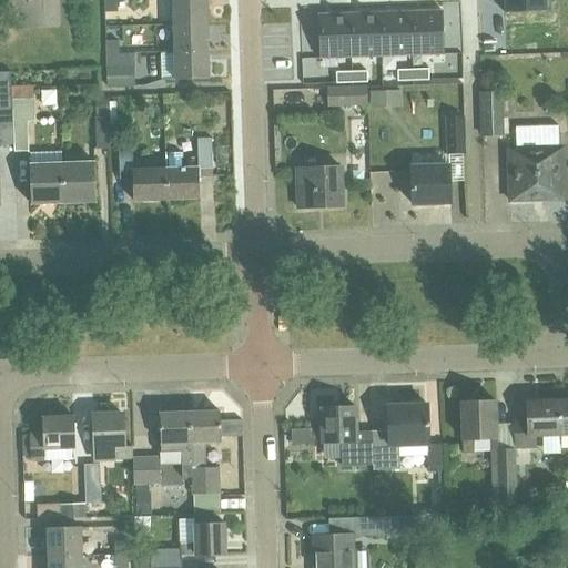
[(49,0),(7,0),(8,21),(50,19),(49,0)]
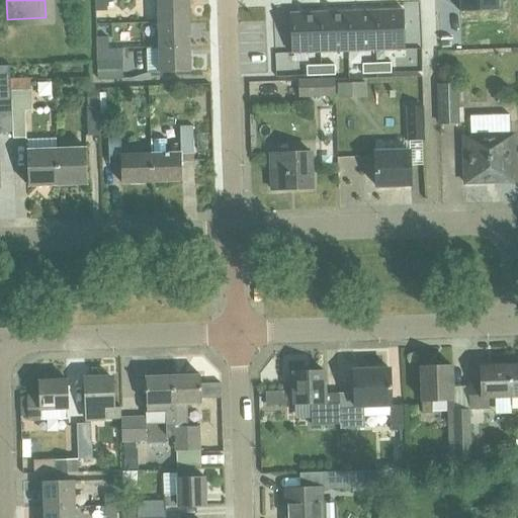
[(108,13),(107,0),(94,0),(95,0),(95,13),(108,13)]
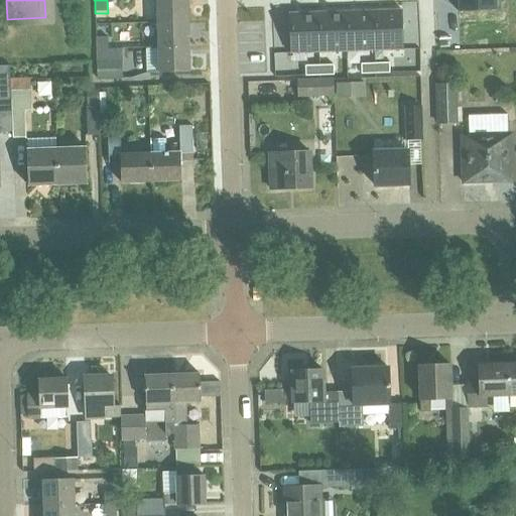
[(188,22),(187,0),(156,0),(157,23),(188,22)]
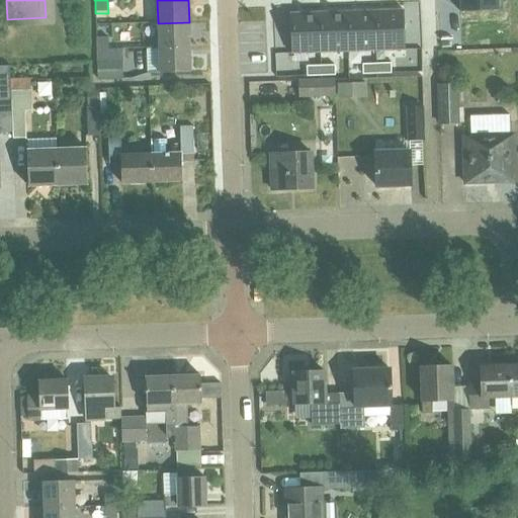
[(459,0),(460,12),(480,11),(503,10),(502,0),(459,0)]
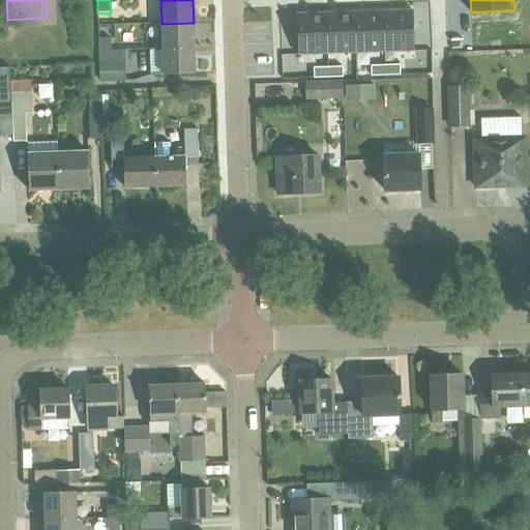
[(413,10),(383,11),(385,52),(414,51),(413,10)]
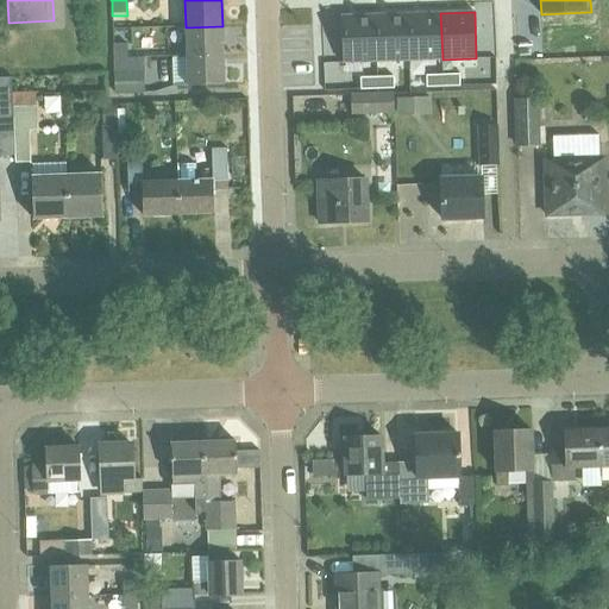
[(440,13),(408,14),(409,61),(443,60),(440,13)]
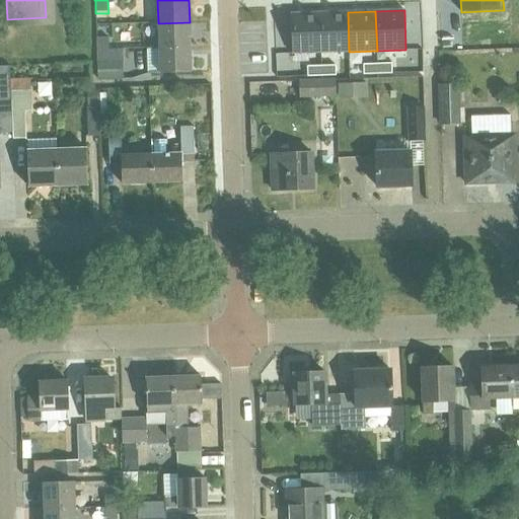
[(348,12),(319,13),(321,53),(349,52),(348,12)]
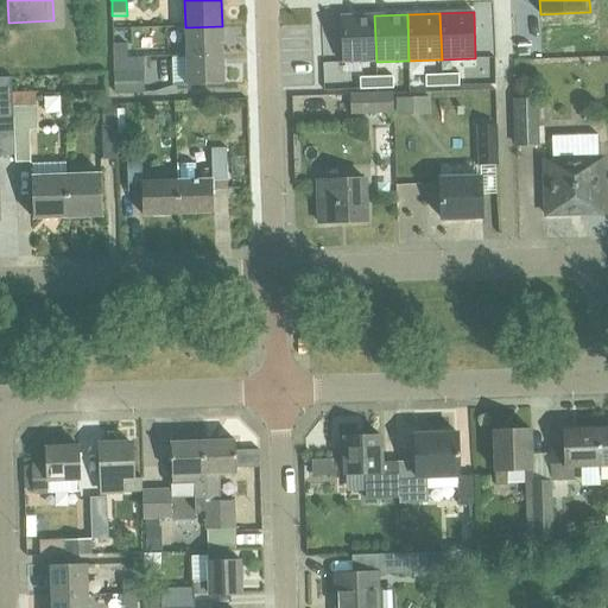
[(374,16),(341,17),(342,63),(377,62),(374,16)]
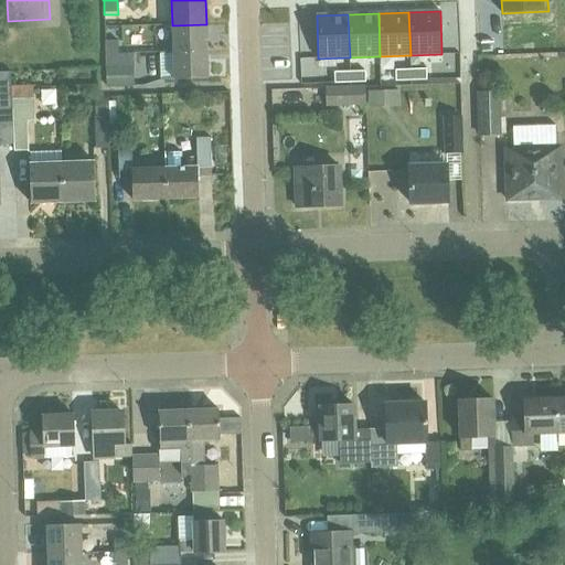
[(208,52),(206,24),(172,25),(173,53),(208,52)]
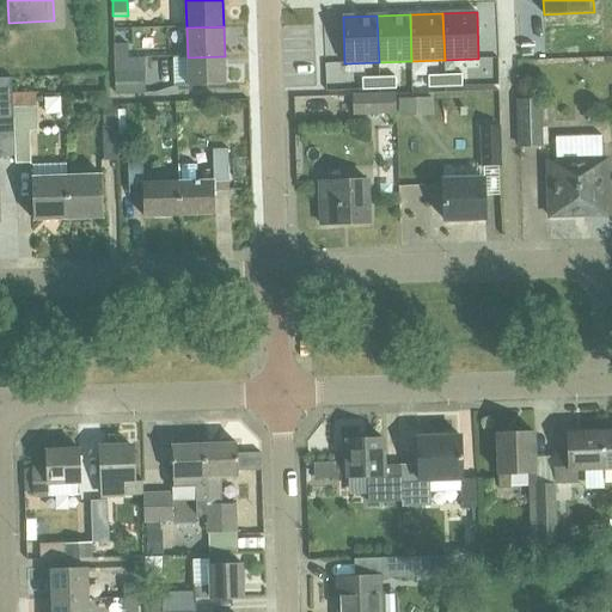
[(115,59),(129,59),(129,46),(115,46),(115,59)]
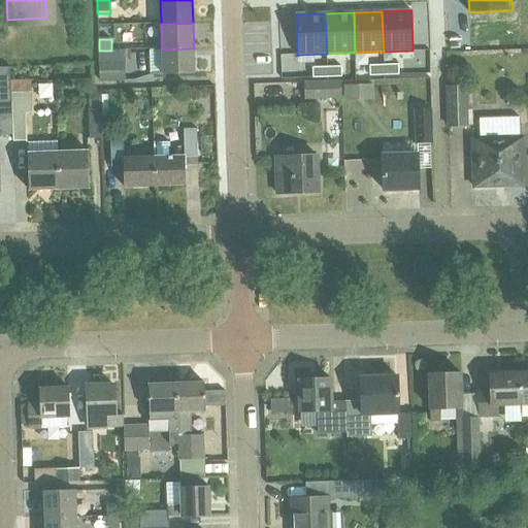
[(194,48),(162,50),(150,50),(151,75),(195,74),(194,48)]
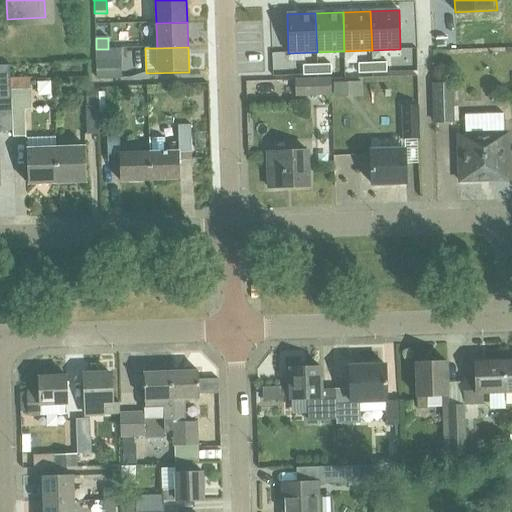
[(108,61),(108,49),(96,49),(96,62),(108,61)]
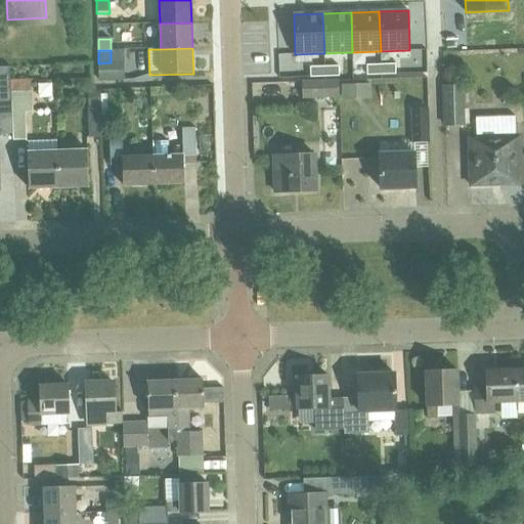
[(99,81),(124,80),(124,63),(98,63),(99,81)]
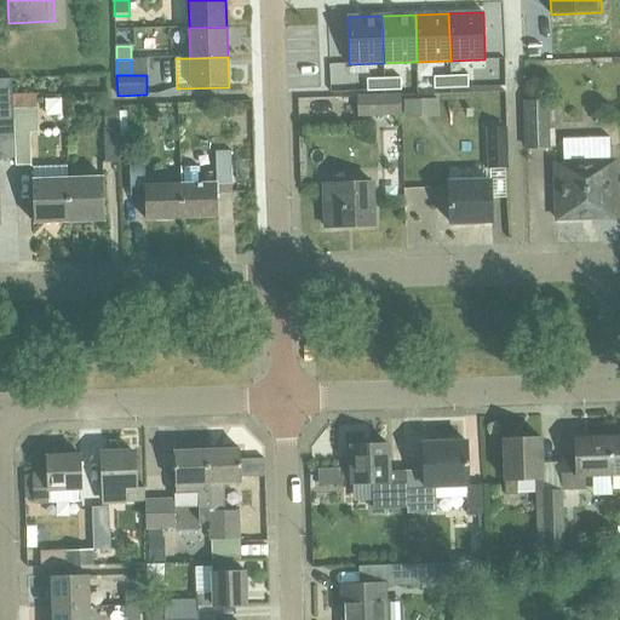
[(451,76),(434,78),(435,90),(452,89),(451,76)]
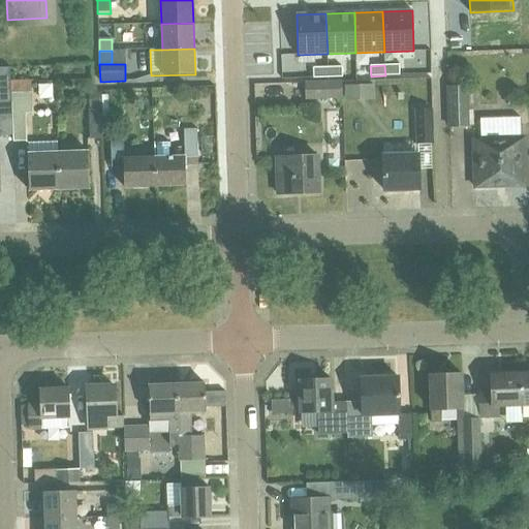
[(399,65),(384,65),(385,75),(386,75),(400,75),(400,69),(399,65)]
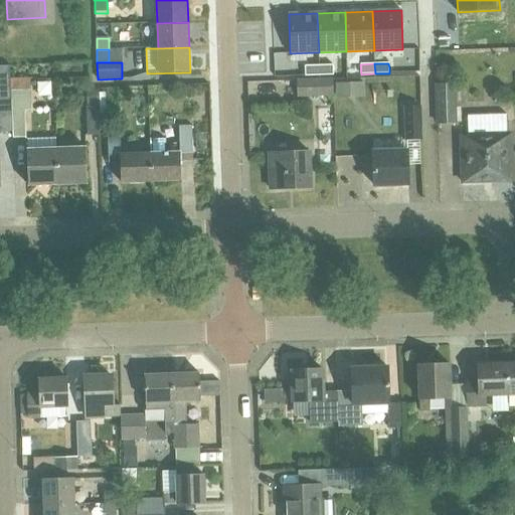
[(319,65),(305,65),(305,70),(305,76),(319,75),(319,65)]
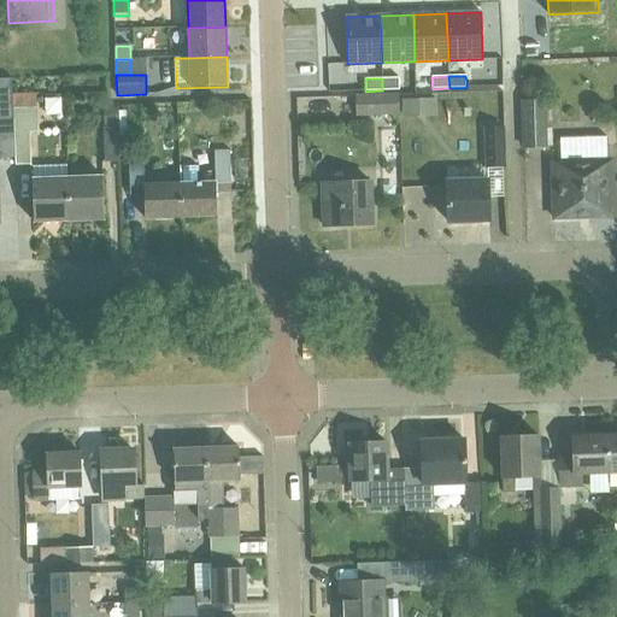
[(399,78),(382,78),(382,90),(400,90),(399,78)]
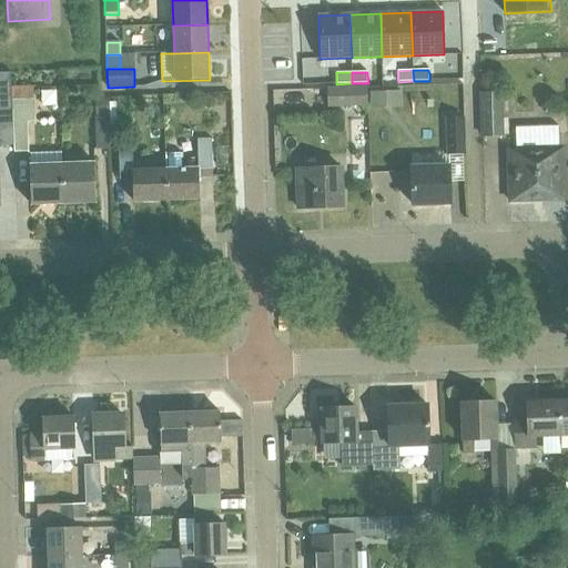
[(330,108),(369,105),(368,88),(328,90),(330,108)]
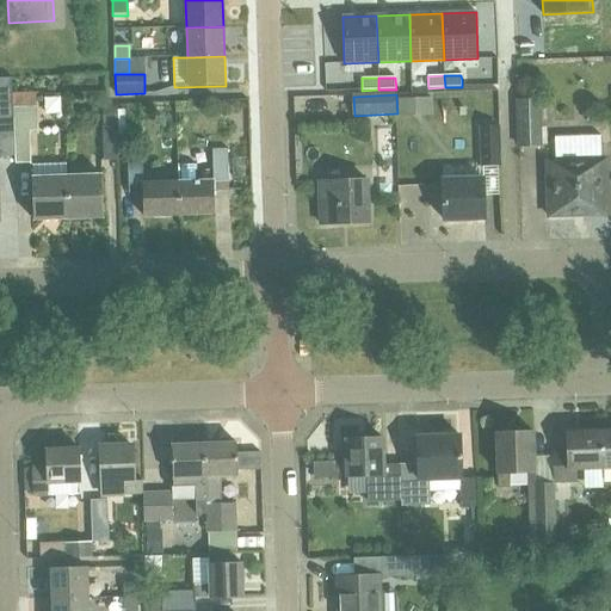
[(400,98),(400,112),(433,111),(432,97),(400,98)]
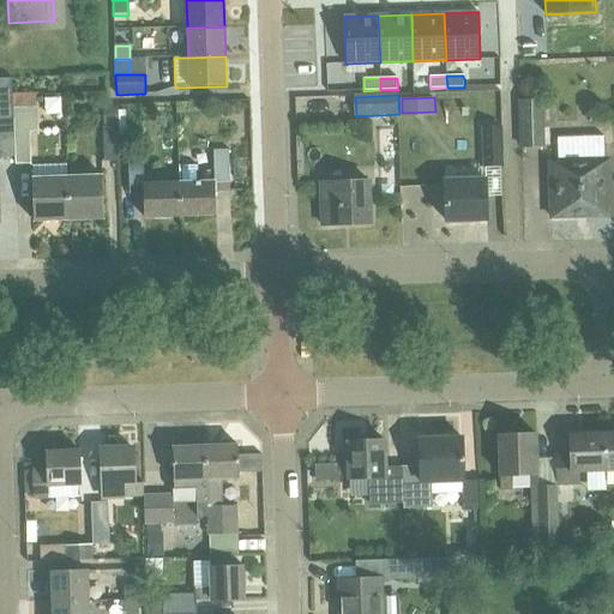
[(542,102),(521,103),(523,149),(545,148),(545,146),(543,128),(542,102)]
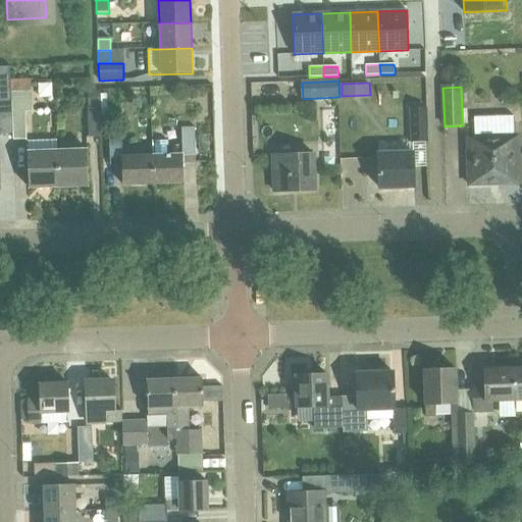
[(10,93),(11,102),(12,135),(12,141),(24,140),(23,111),(30,111),(29,92),(10,93)]
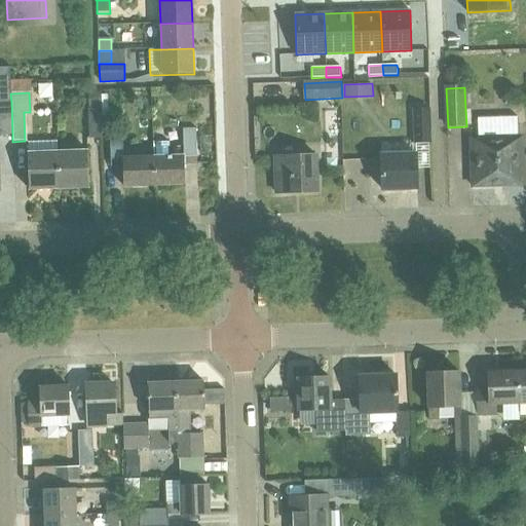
[(101,95),(87,95),(87,110),(101,110),(101,101),(101,95)]
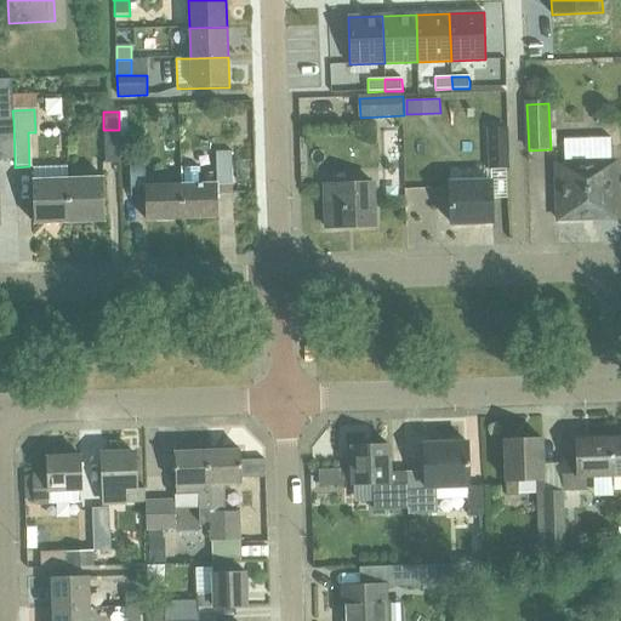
[(127,119),(119,119),(119,130),(120,134),(119,137),(131,137),(131,127),(127,127),(127,119)]
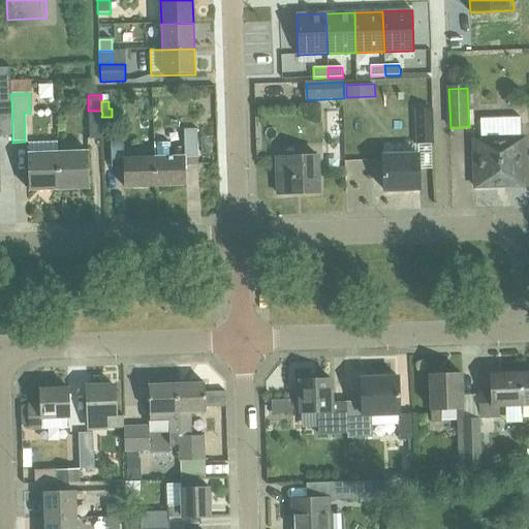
[(0,136),(12,136),(11,103),(0,103),(0,136)]
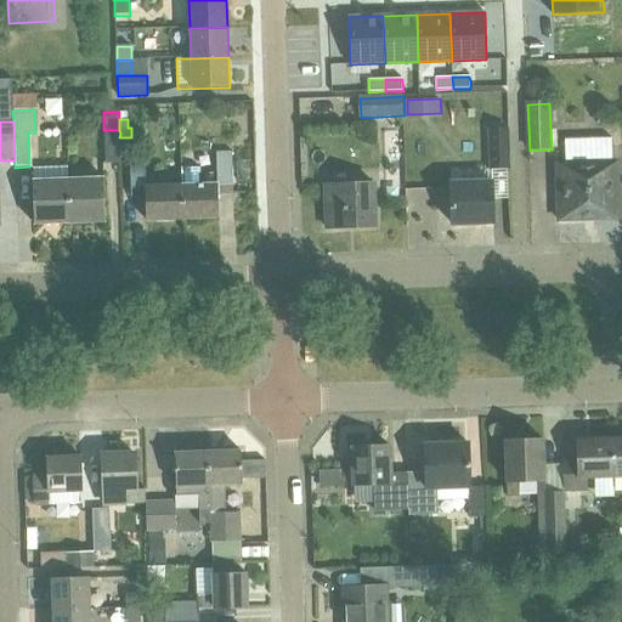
[(105,164),(120,164),(119,137),(120,134),(119,130),(103,130),(105,164)]
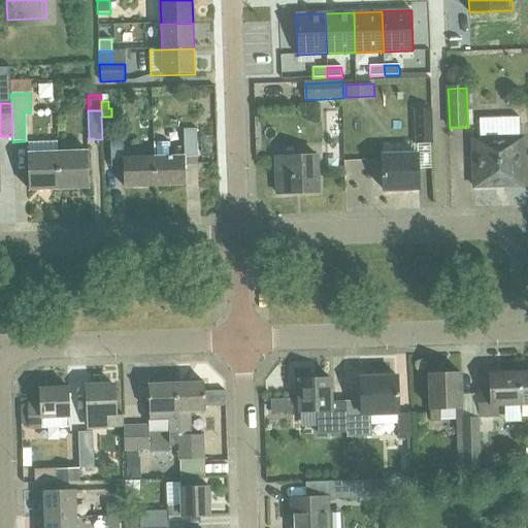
[(475,110),(467,110),(468,126),(476,126),(475,110)]
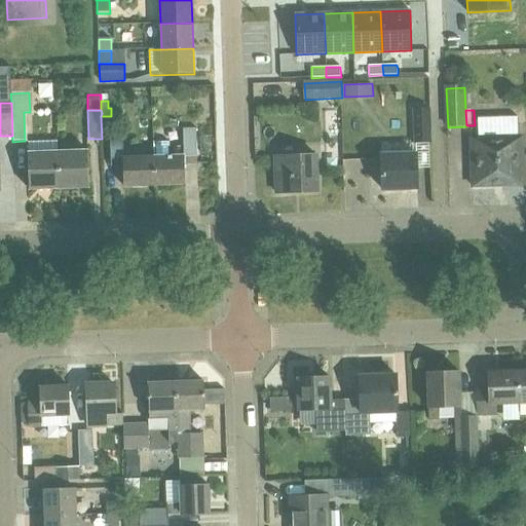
[(431,144),(430,111),(414,111),(415,144),(431,144)]
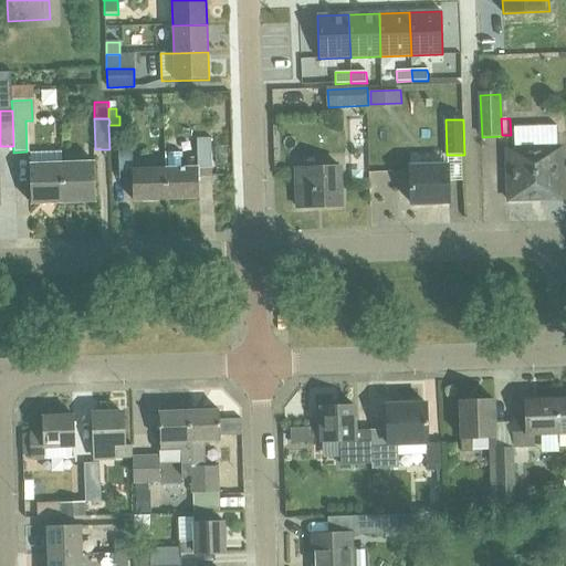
[(531,198),(563,197),(561,148),(556,149),(556,127),(514,129),(515,150),(506,150),(509,202),(531,201),(531,198)]
